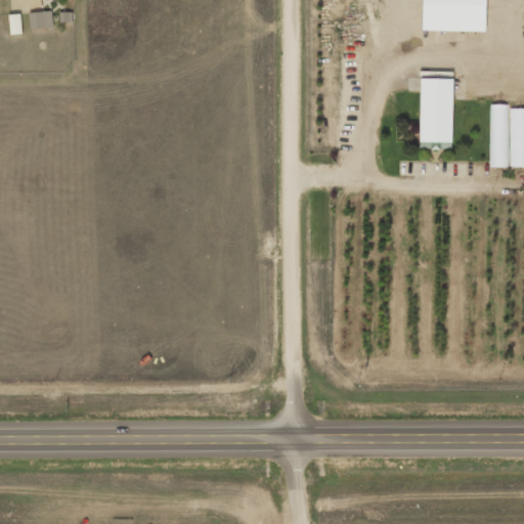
[(53,28),(52,11),(30,14),(31,30),(53,28)]
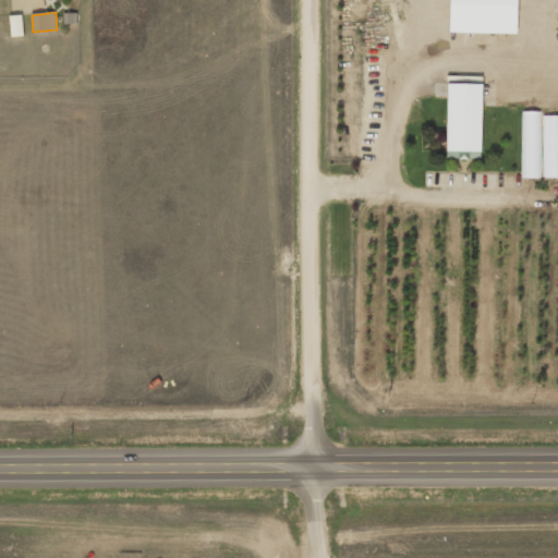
[(22,15),(10,16),(12,37),(24,36),(22,15)]
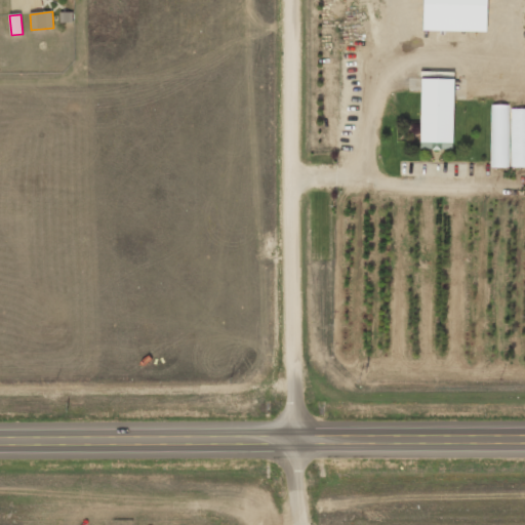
[(420,79),(419,151),(452,151),(453,80),(420,79)]
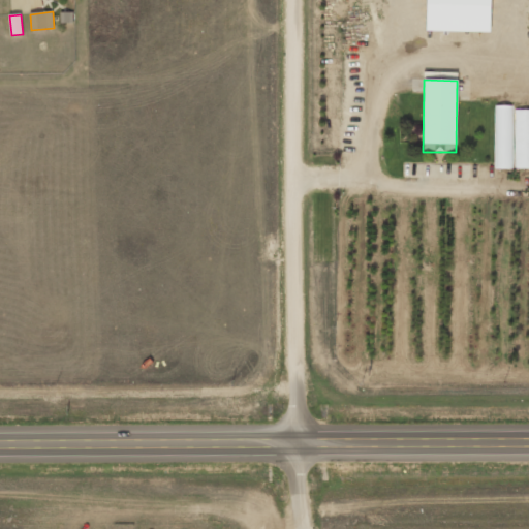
[(496,106),(496,169),(514,169),(512,106),(496,106)]
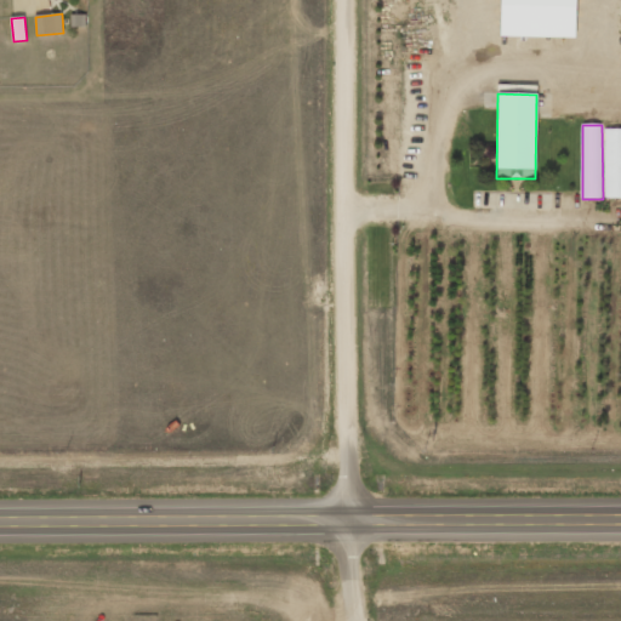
[(620,129),(607,129),(607,199),(620,199),(620,129)]
